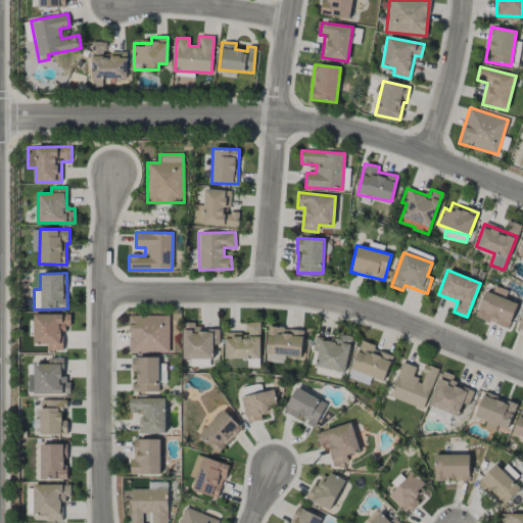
[(504,298),(507,290),(494,286),(492,293),(484,290),(475,318),(509,329),(517,303),(504,298)]
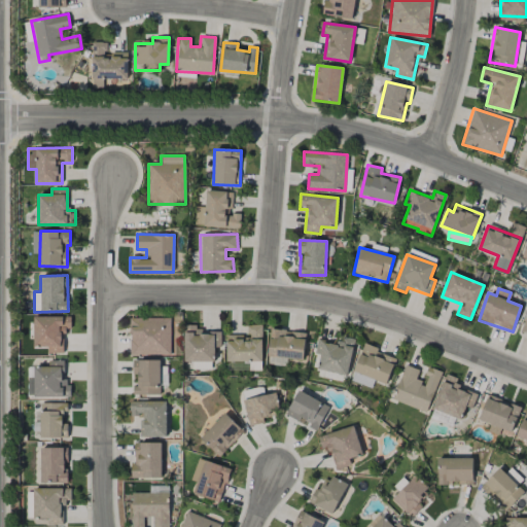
[(34,346),(47,346),(48,353),(64,353),(63,329),(71,328),(70,316),(33,317),(34,346)]
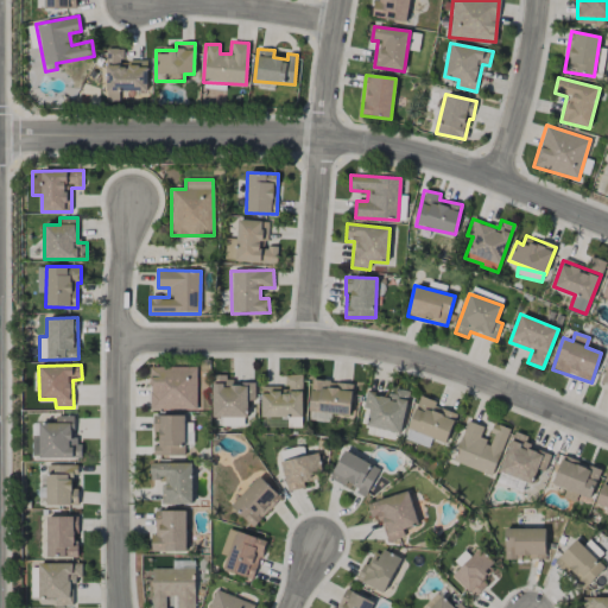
[(197,367),(151,367),(150,410),(196,410),(197,367)]
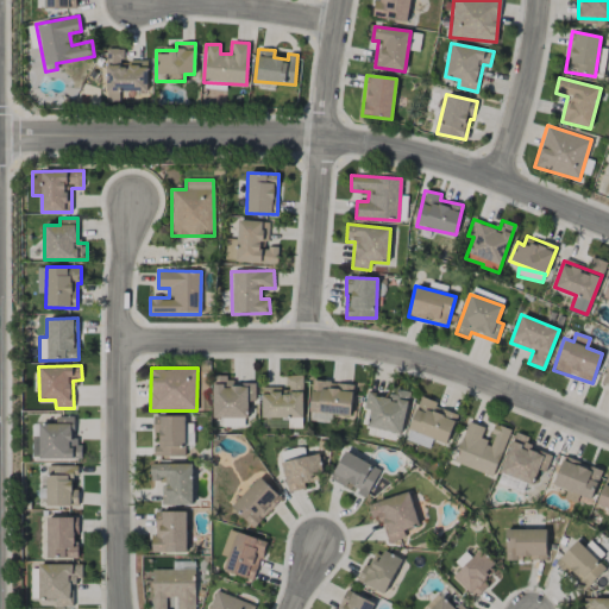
[(302,376),(284,376),(284,387),(261,388),(262,419),(303,418),(302,376)]
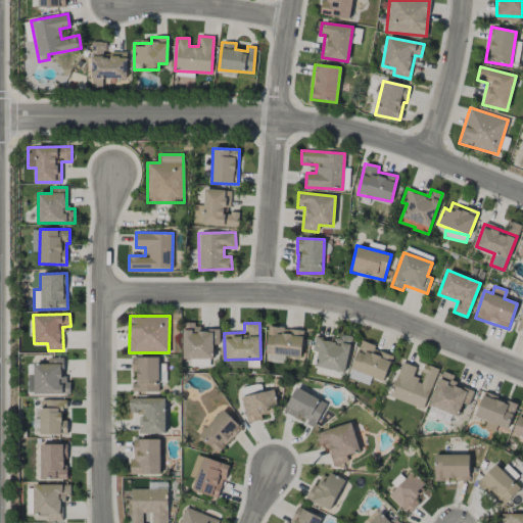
[(219,330),(200,330),(200,324),(183,324),(182,359),(212,359),(214,344),(219,344),(219,330)]
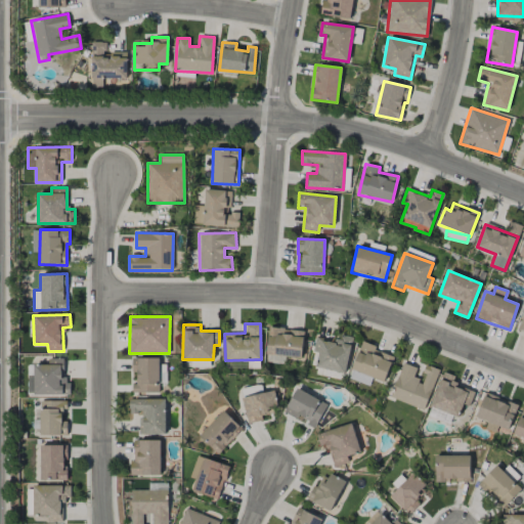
[(302,356),(303,330),(267,328),(266,355),(302,356)]
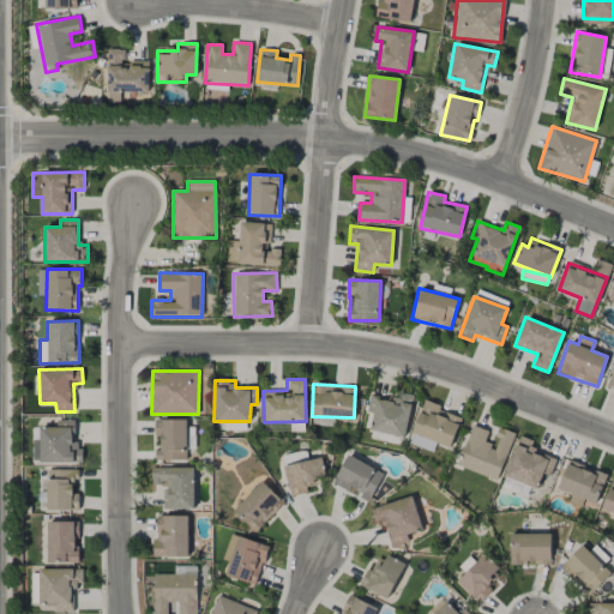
[(404,438),(413,395),(397,392),(396,399),(369,395),(366,413),(372,414),(369,431),(404,438)]
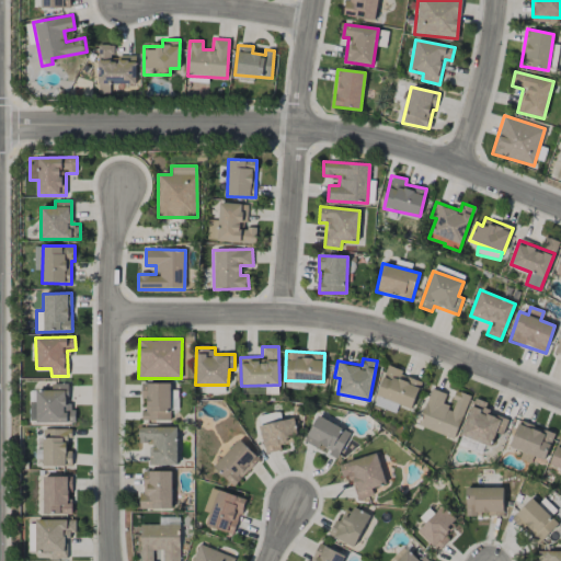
[(411,410),(422,380),(387,367),(373,404),(395,413),(398,404),(411,410)]
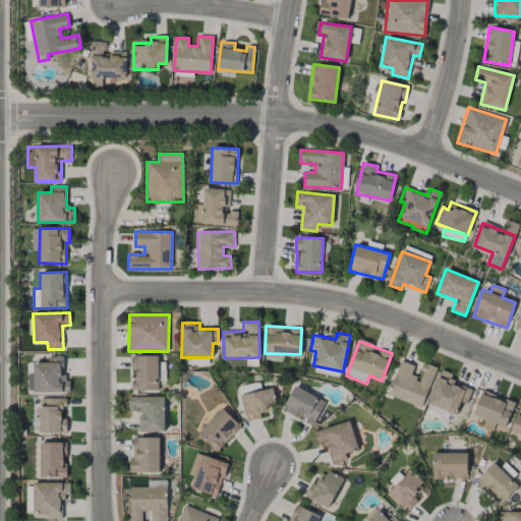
[(159,390),(158,355),(130,356),(131,370),(135,370),(135,382),(131,382),(131,391),(159,390)]
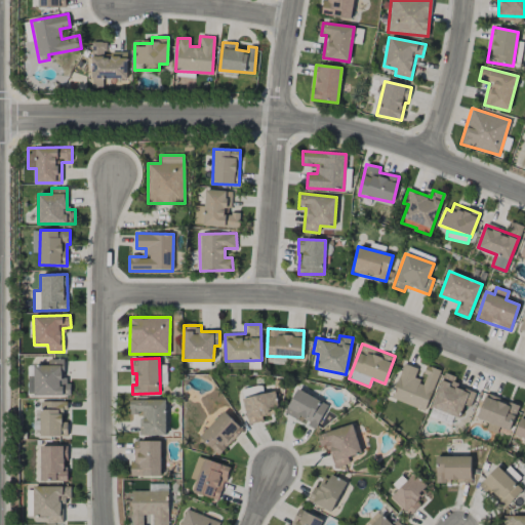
[(63,359),(48,359),(48,365),(34,366),(34,376),(28,376),(28,396),(70,395),(69,378),(63,378),(63,359)]
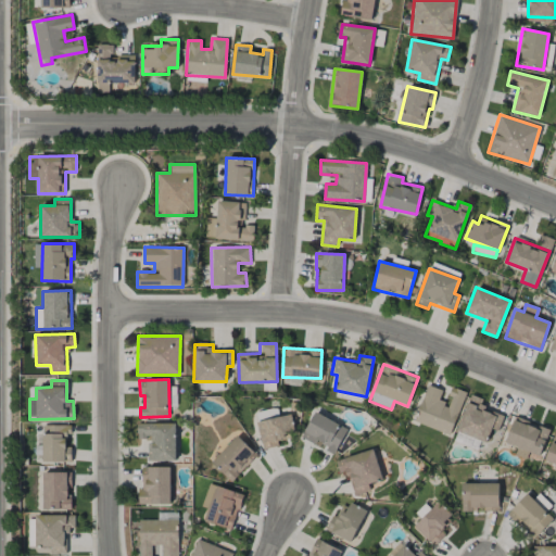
[(465,391),(453,388),(447,404),(439,401),(442,390),(427,386),(415,424),(451,434),(465,391)]
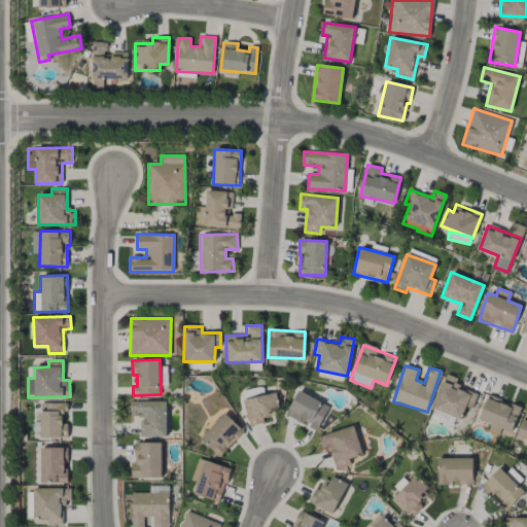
[(472,409),(478,392),(456,386),(459,379),(445,374),(433,411),(461,419),(464,407),(472,409)]
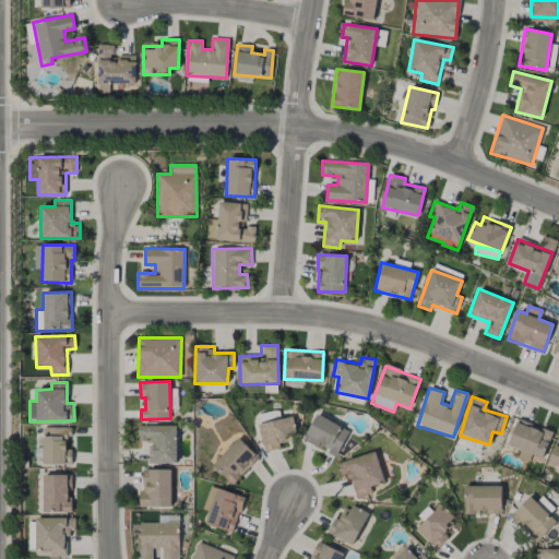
[(349,431),(317,414),(302,439),(316,447),(318,444),(336,454),(349,431)]
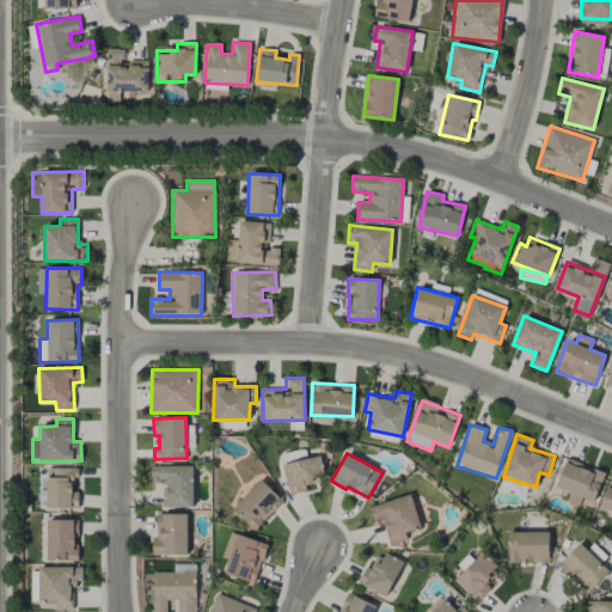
[(288,495),(306,493),(305,481),(324,478),(322,458),(283,463),(288,495)]
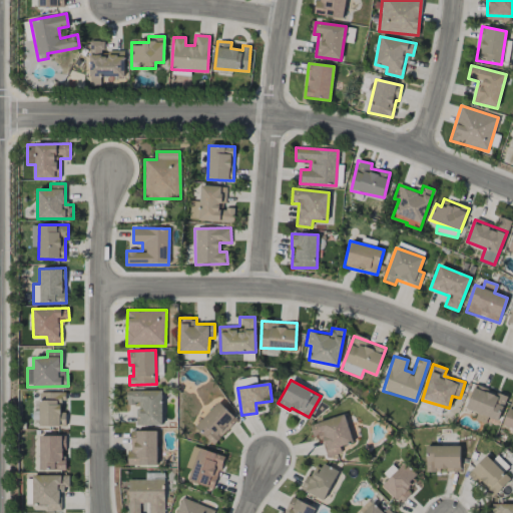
[(507,395),(473,385),(466,411),(500,420),(507,395)]
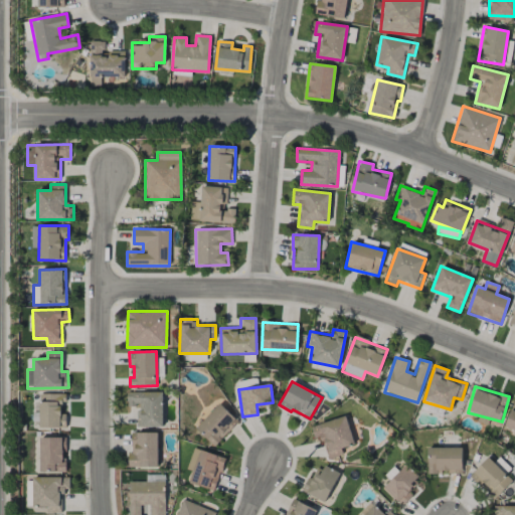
[(127,392),(127,405),(137,405),(138,426),(163,426),(162,392),(127,392)]
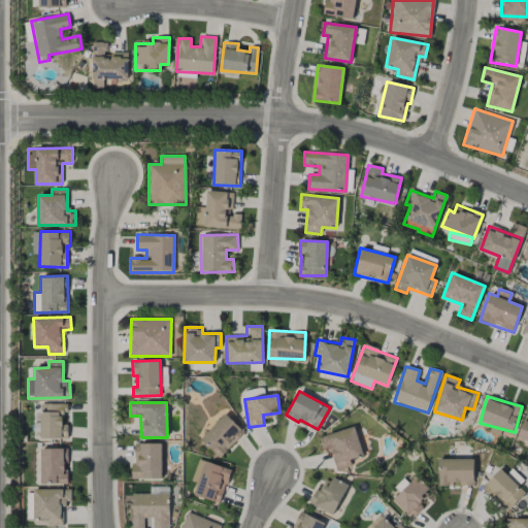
[(66,438),(66,414),(67,414),(67,403),(40,404),(40,439),(66,438)]
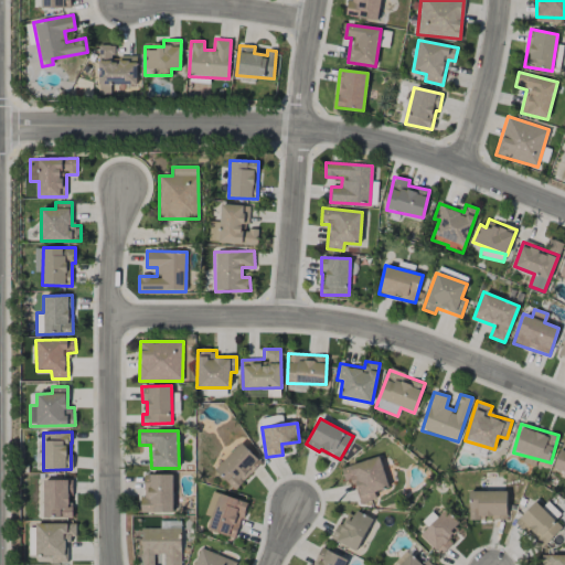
[(564,437),(553,469),(564,472),(564,437)]
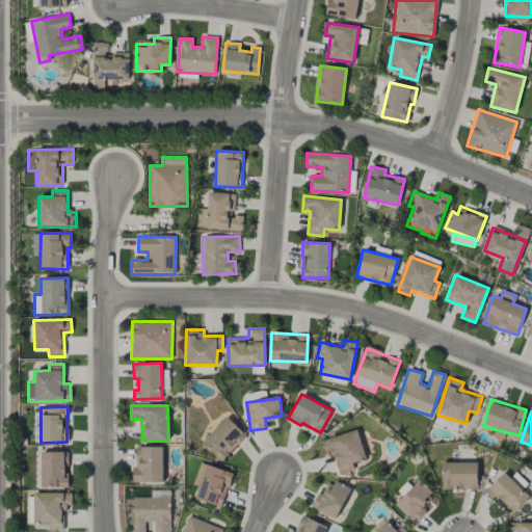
[(246,436),(228,417),(202,442),(220,461),(246,436)]
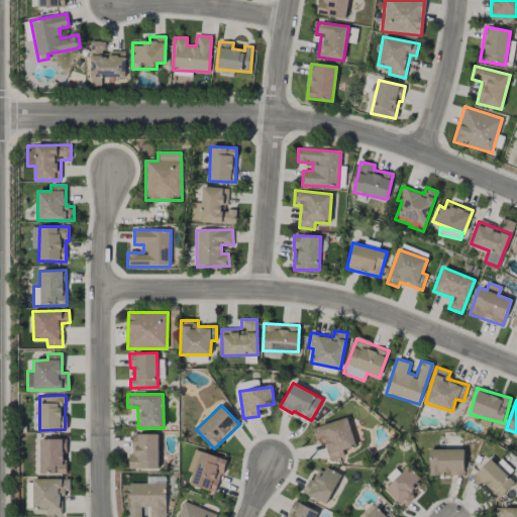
[(311,428),(315,440),(322,438),(329,460),(344,456),(342,449),(355,446),(346,418),(311,428)]
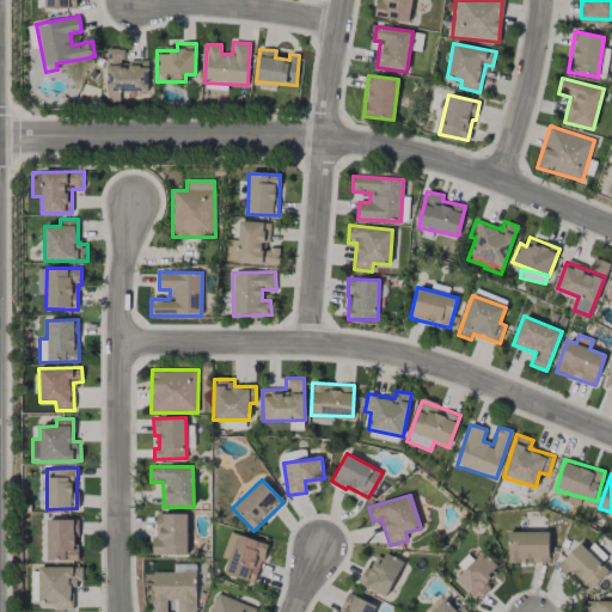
[(188,514),(155,514),(155,539),(152,539),(152,555),(188,555),(188,514)]
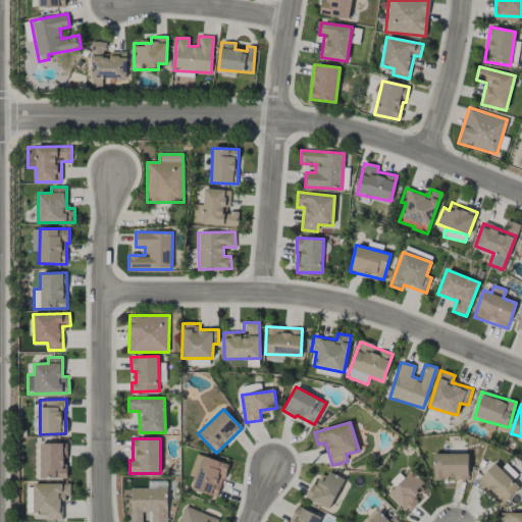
[(66,444),(40,444),(41,478),(66,478),(66,444)]
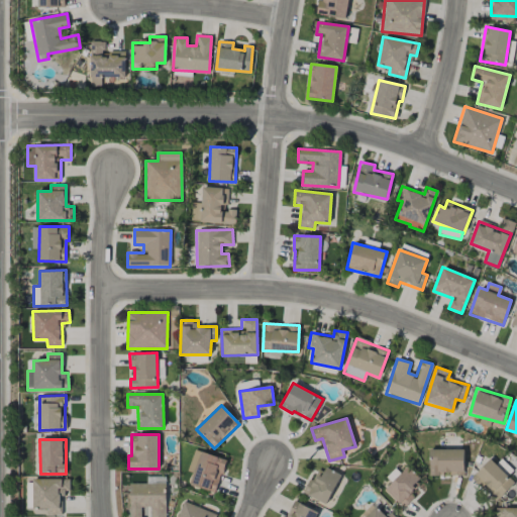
[(189,484),(214,493),(226,460),(195,449),(187,471),(193,473),(189,484)]
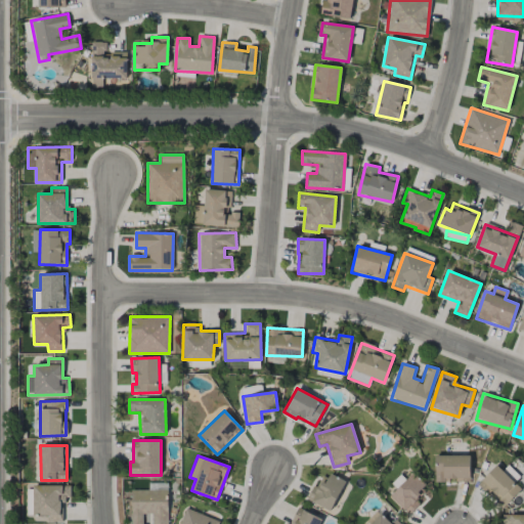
[(470,455),(435,455),(435,481),(470,481),(470,455)]
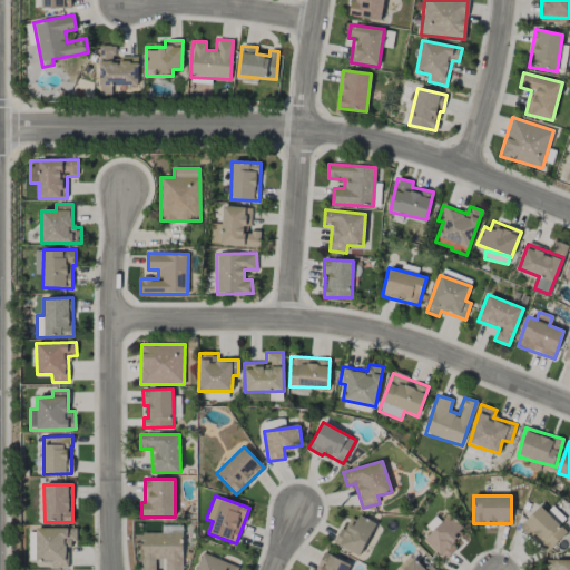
[(567,532),(559,524),(566,518),(552,507),(547,512),(540,505),(521,526),(549,551),(567,532)]
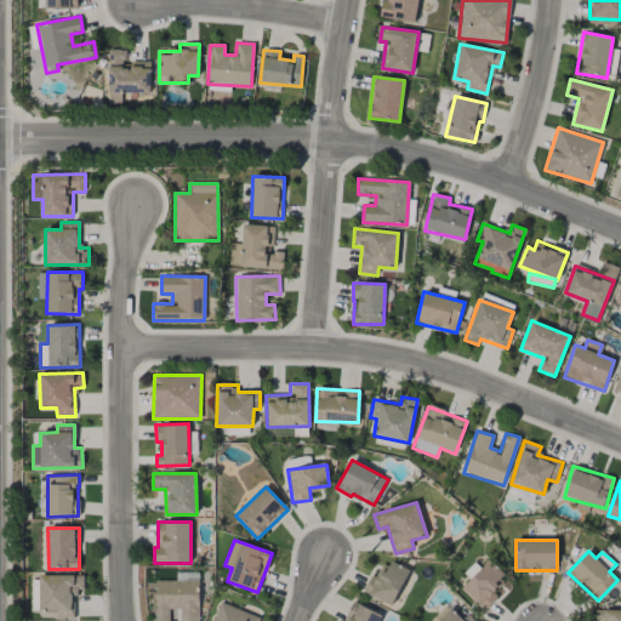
[(365,593),(392,607),(409,571),(382,559),(365,593)]
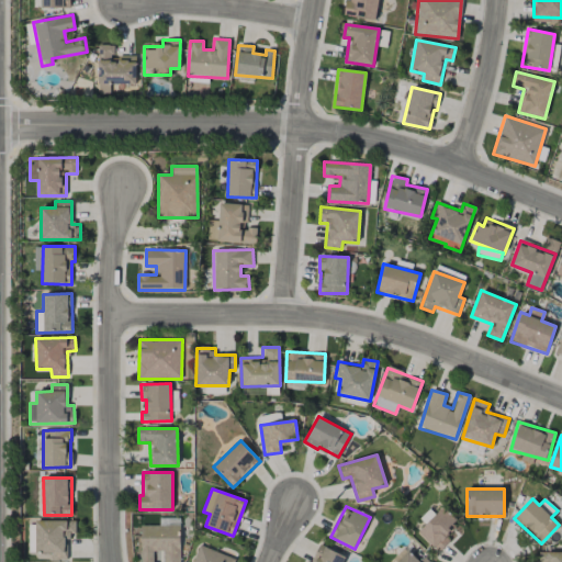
[(449,528),(457,519),(444,506),(417,532),(437,551),(454,532),(449,528)]
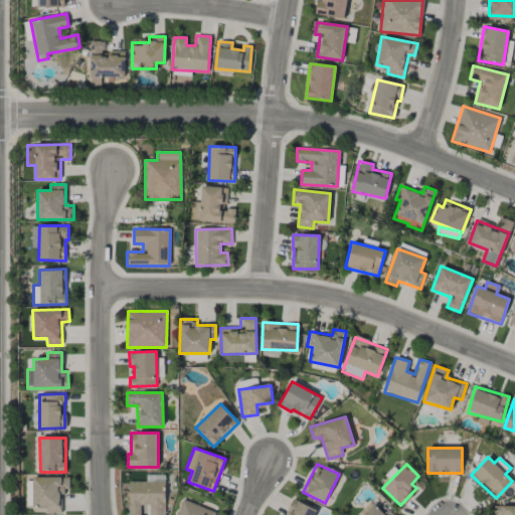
[(33,477),(32,506),(46,506),(46,513),(60,513),(60,491),(68,492),(69,478),(33,477)]
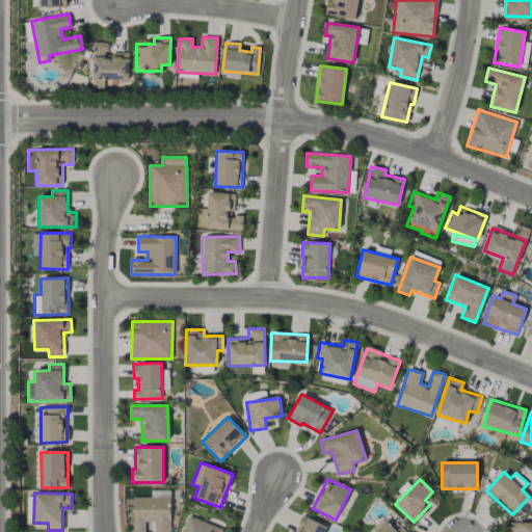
[(169,531),(169,497),(133,498),(133,531),(145,531),(147,522),(155,522),(154,531),(169,531)]
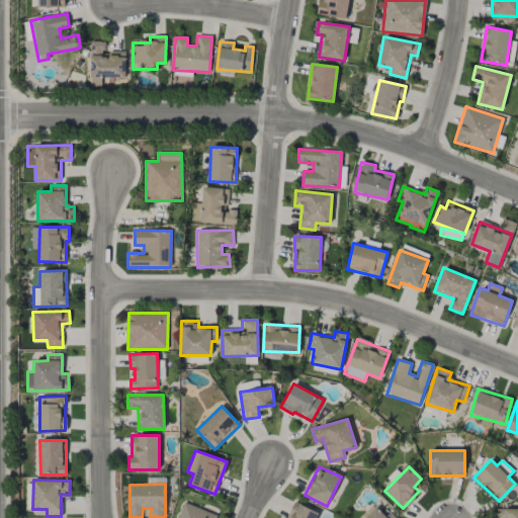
[(216,517),(217,516),(183,502),(176,517),(216,517)]
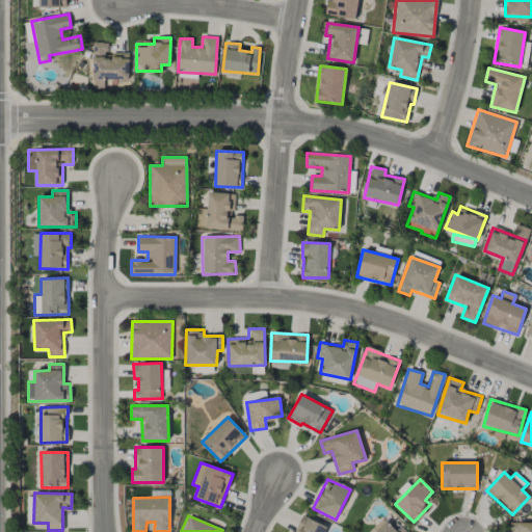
[(322,531),(325,525),(301,516),(294,531),(322,531)]
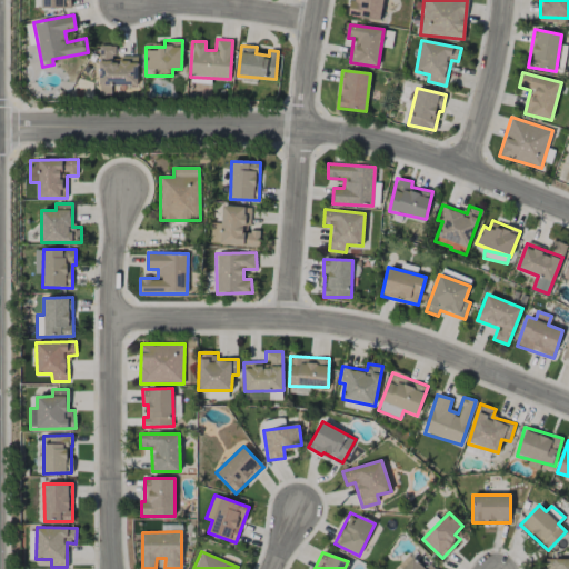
[(398,568),(435,568),(428,563),(425,567),(411,556),(398,568)]
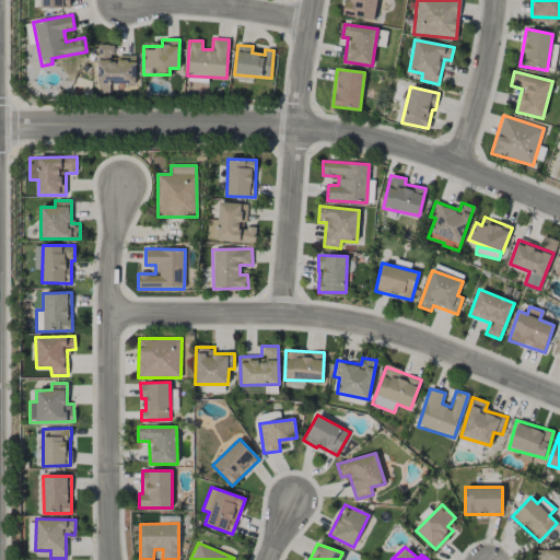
[(559,559),(559,550),(537,550),(537,559),(559,559)]
